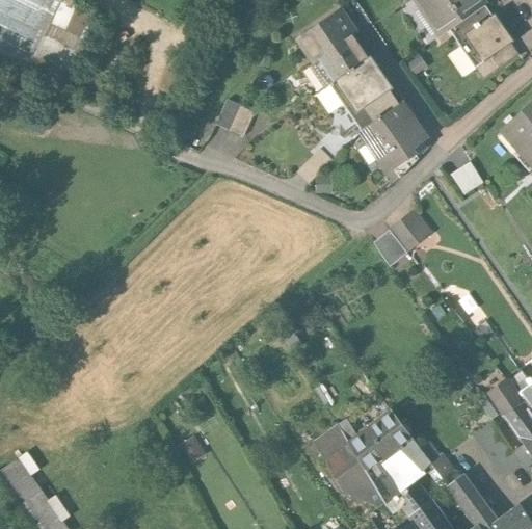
[(108,15),(80,0),(0,0),(0,51),(71,87),(108,15)]
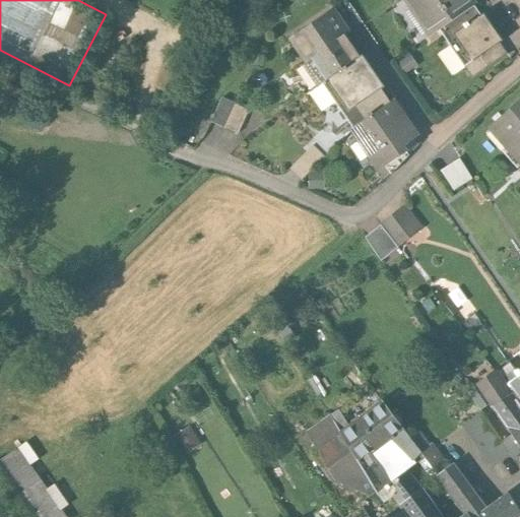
[(407,0),(431,33),(439,27),(474,3),(471,0),(407,0)]
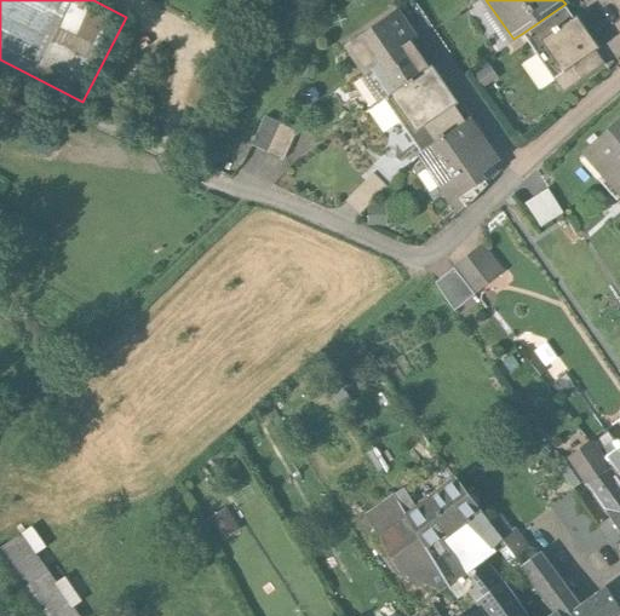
[(596,47),(566,4),(523,33),(554,76),(556,75),(593,50),(596,47)]
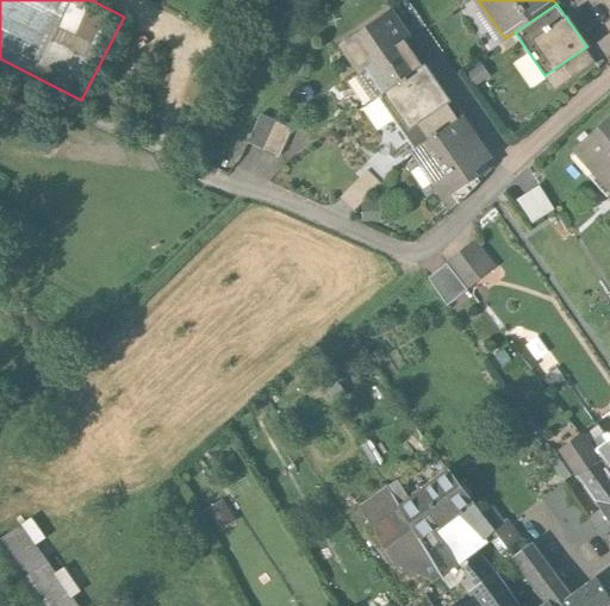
[(391,8),(343,42),(362,70),(368,67),(383,88),(378,93),(378,94),(422,63),(405,41),(410,37),(391,8)]
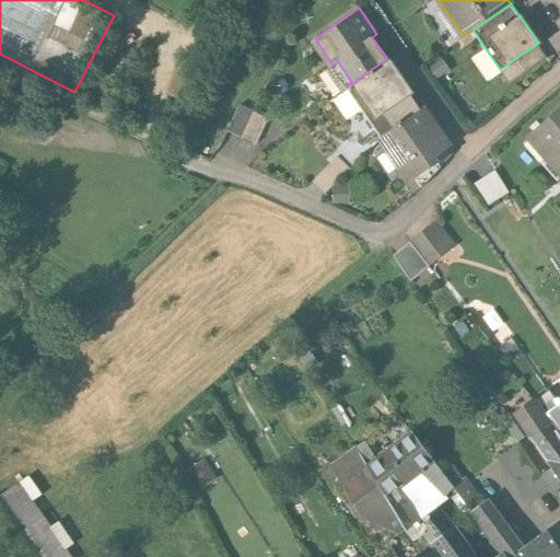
[(544,57),(536,45),(502,68),(510,80),(544,57)]
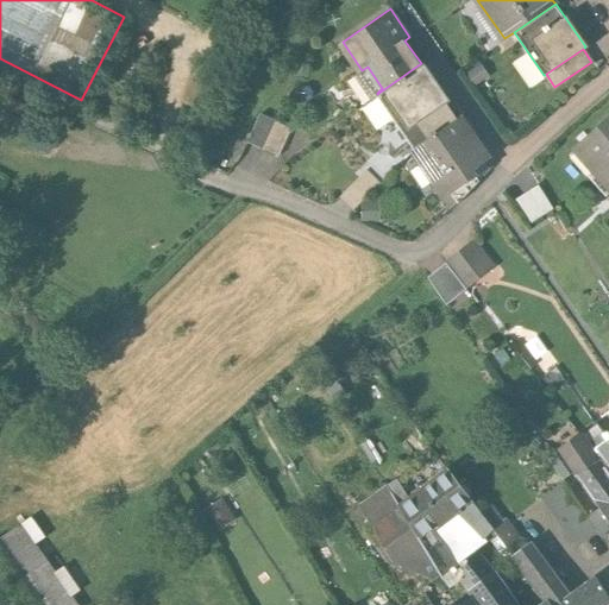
[(421,63),(377,94),(414,146),(459,115),(421,63)]
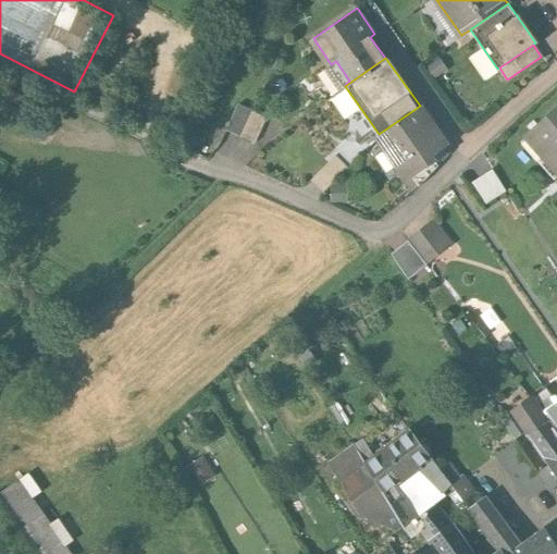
[(440,58),(429,65),(435,75),(446,68),(440,58)]
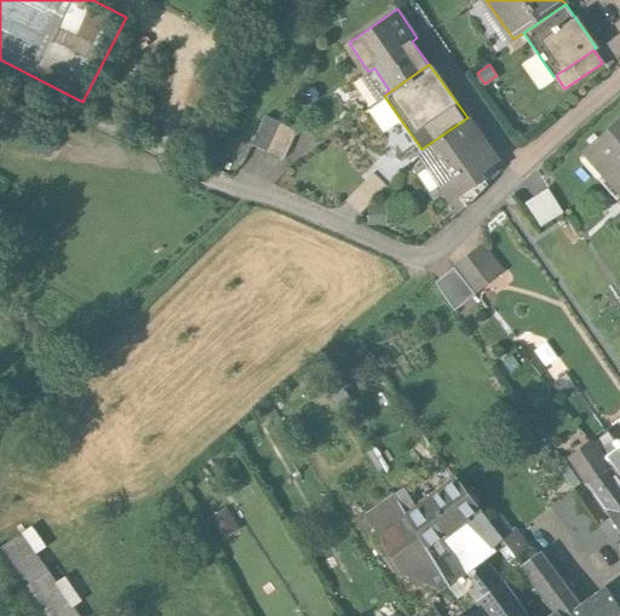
[(298,128),(270,116),(257,144),(283,157),(298,128)]
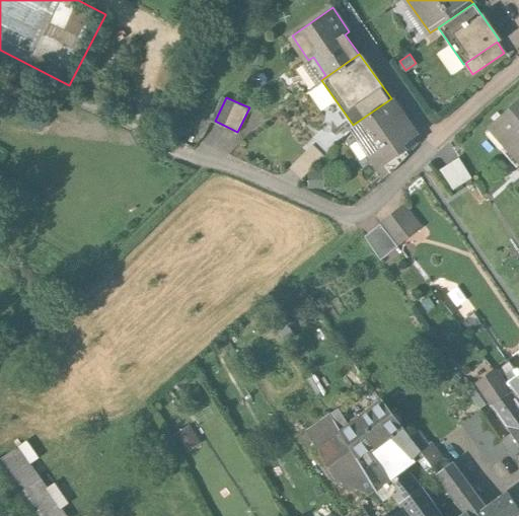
[(353,125),(351,128),(383,173),(388,170),(385,165),(406,151),(401,145),(417,134),(391,98),(353,125)]
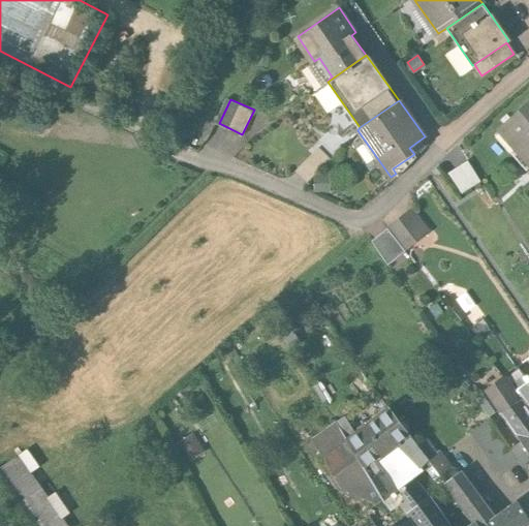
[(528,104),(501,130),(528,161),(528,104)]
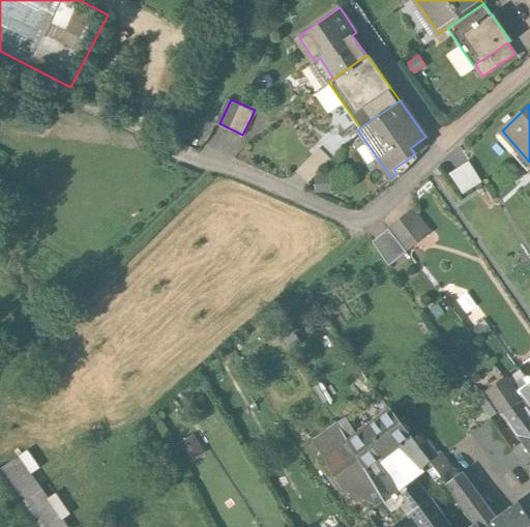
[(328,158),(318,148),(297,170),(307,180),(328,158)]
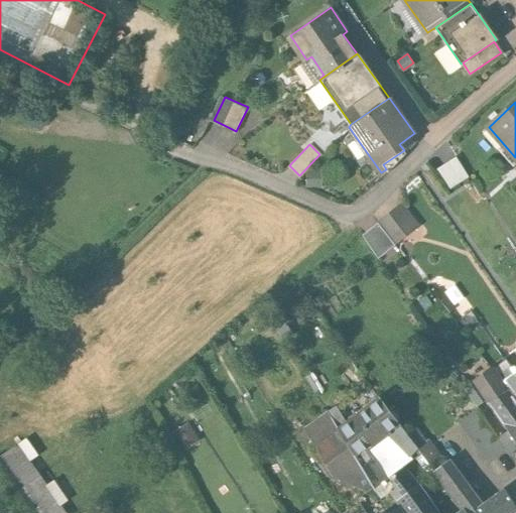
[(456,154),(437,166),(449,186),(469,174),(456,154)]
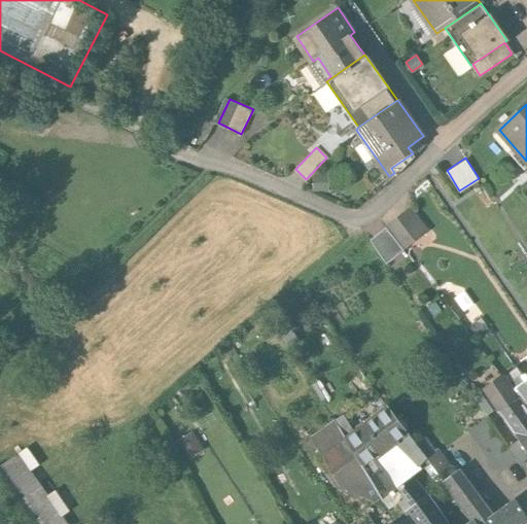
[(328,174),(314,174),(314,187),(328,187),(328,174)]
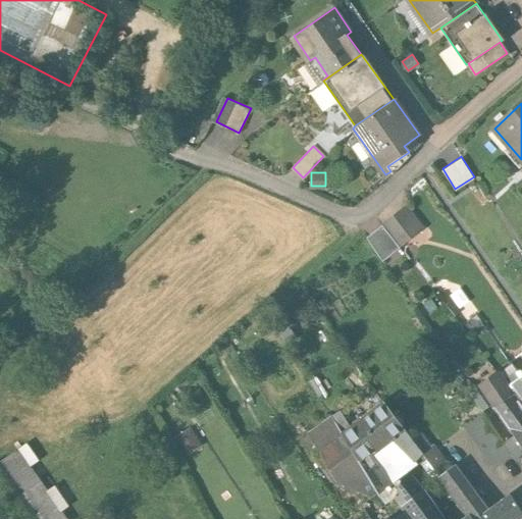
[(419,228),(403,207),(384,221),(401,243),(419,228)]
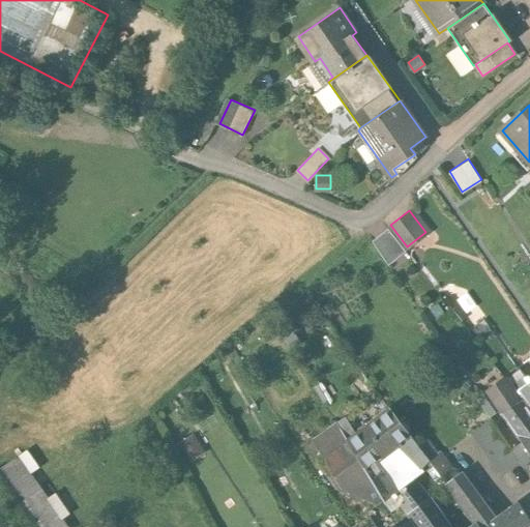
[(407,250),(388,227),(373,239),(388,264),(407,250)]
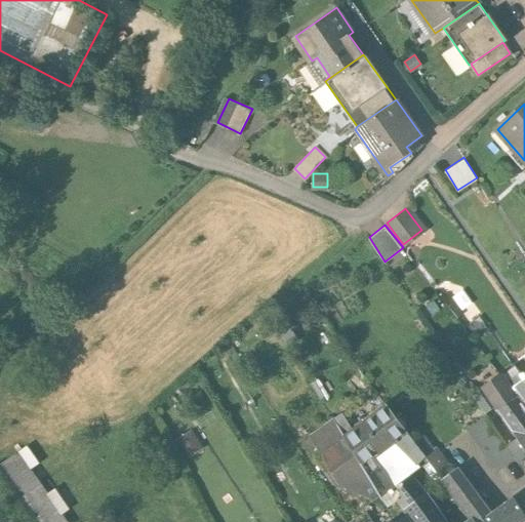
[(524,406),(511,386),(501,372),(482,386),(495,405),(512,430),(524,419),(524,406)]
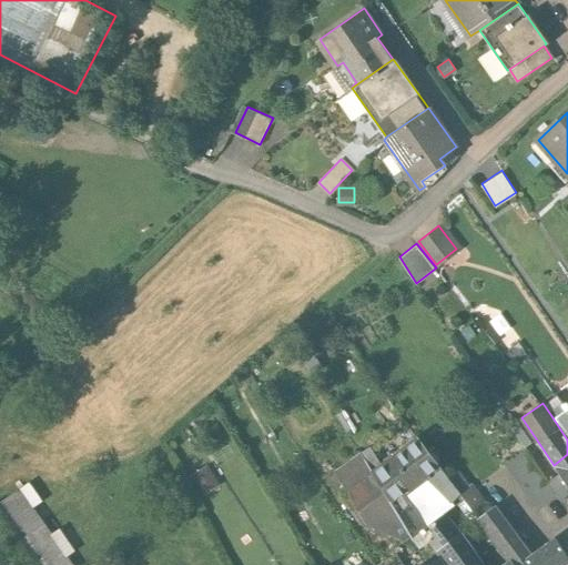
[(567,411),(566,409),(553,417),(567,440),(567,411)]
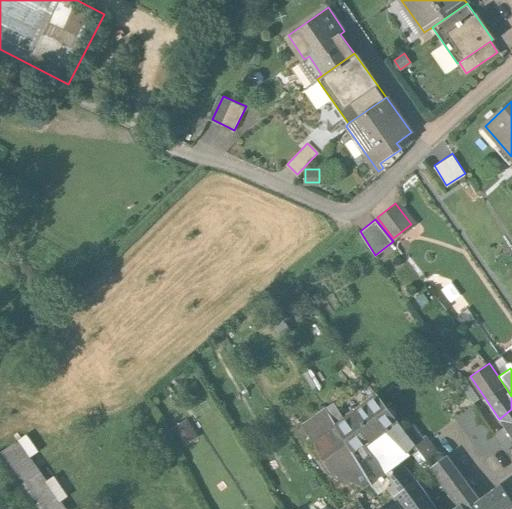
[(483,395),(470,376),(468,374),(458,381),(475,405),(476,404),(474,401),(483,395)]
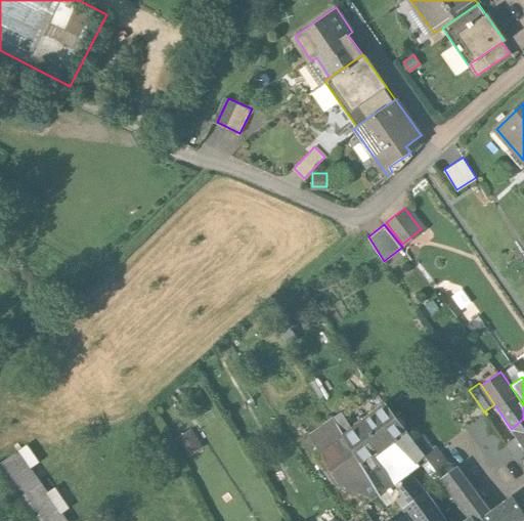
[(384,404),(344,433),(382,494),(393,486),(370,457),(395,439),(418,464),(425,457),(413,442),(384,404)]
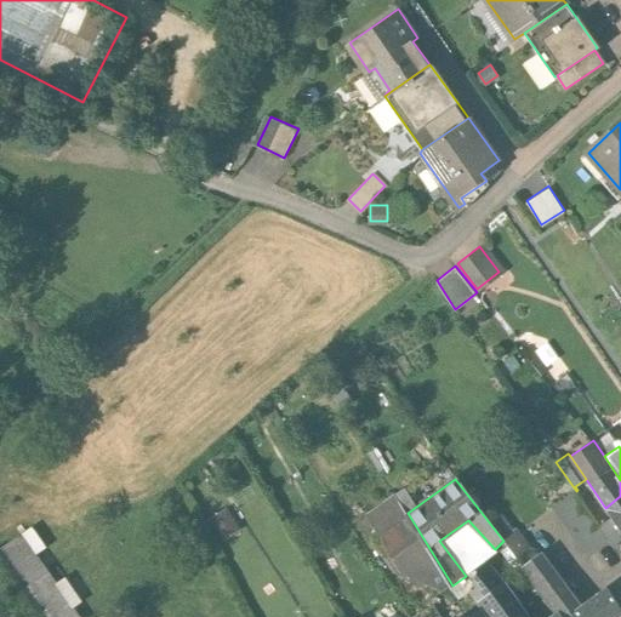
[(609,540),(600,525),(577,490),(576,491),(553,506),(585,555),(609,540)]
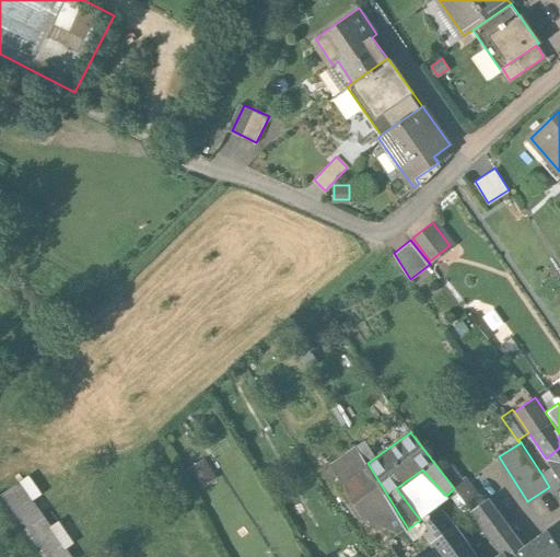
[(559,448),(546,459),(552,467),(559,479),(559,448)]
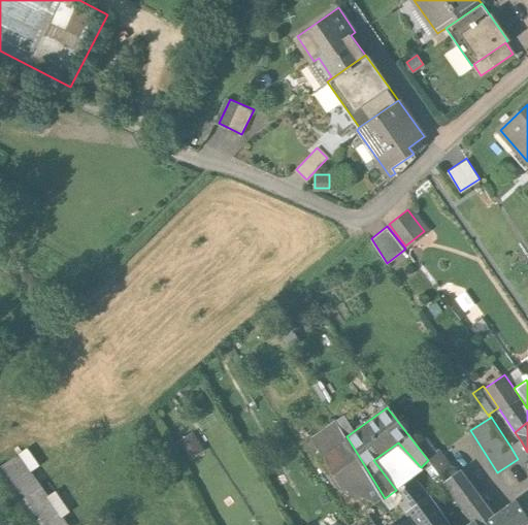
[(202,450),(190,432),(177,440),(190,459),(202,450)]
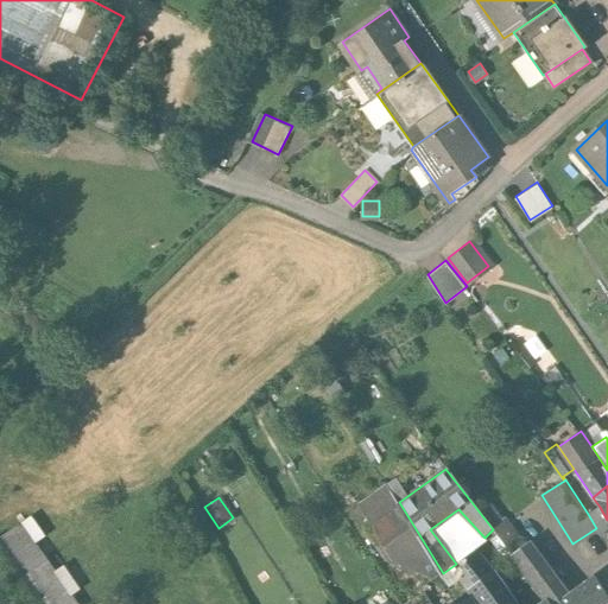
[(480,513),(493,529),(501,522),(505,519),(492,503),(480,513)]
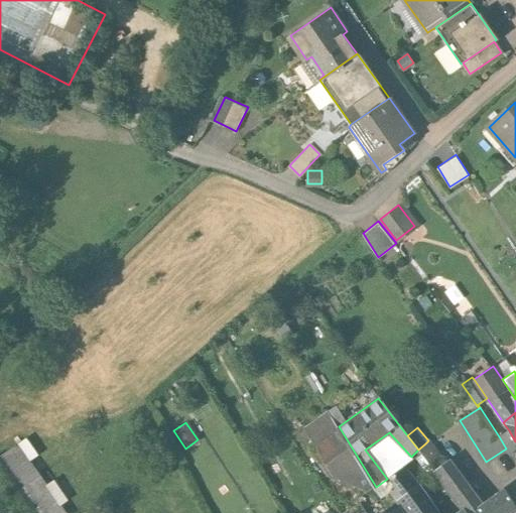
[(515,441),(509,430),(499,436),(506,449),(510,454),(515,450),(515,441)]
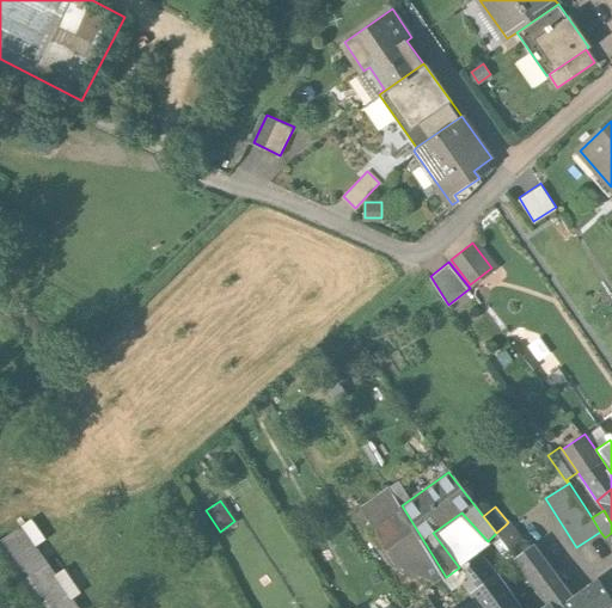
[(490,544),(488,541),(461,513),(433,533),(459,567),(481,552),(490,544)]
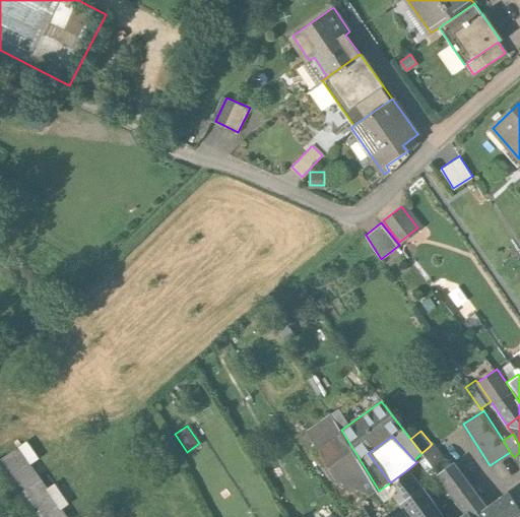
[(438,473),(449,464),(433,444),(432,444),(429,447),(421,453),(438,473)]
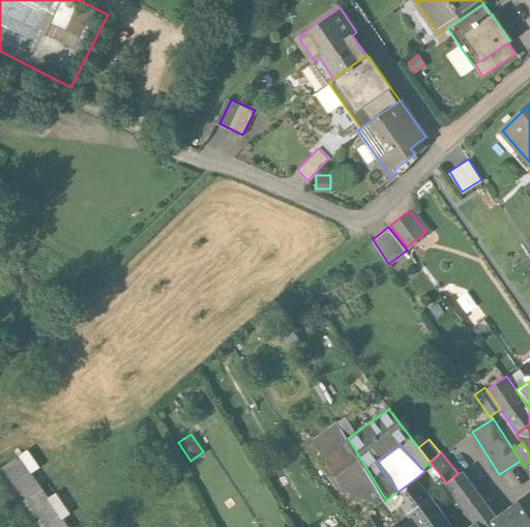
[(52,526),(63,520),(18,456),(0,468),(0,473),(37,526),(52,526)]
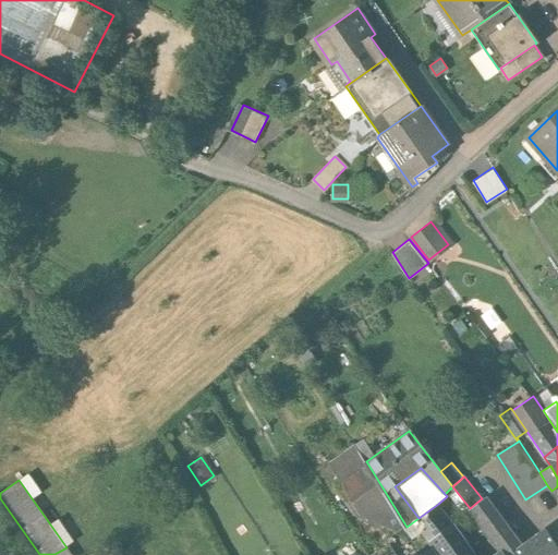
[(485,495),(482,498),(470,508),(468,509),(484,531),(502,518),(485,495)]
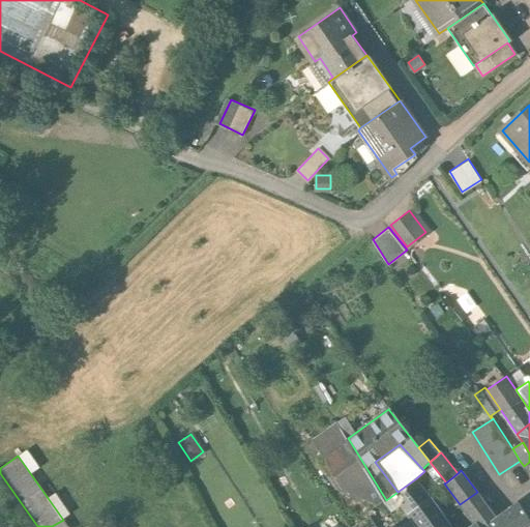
[(450,526),(416,478),(398,492),(386,500),(393,510),(403,503),(418,526),(450,526)]
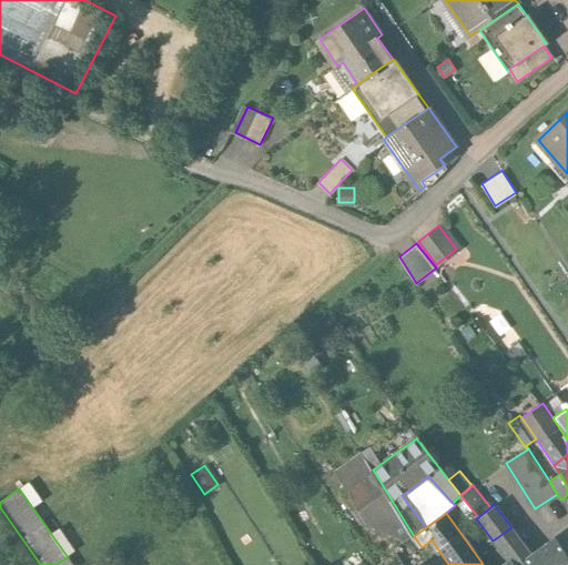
[(530,555),(511,527),(493,541),(508,562),(510,564),(560,564),(567,560),(567,555),(555,537),(530,555)]
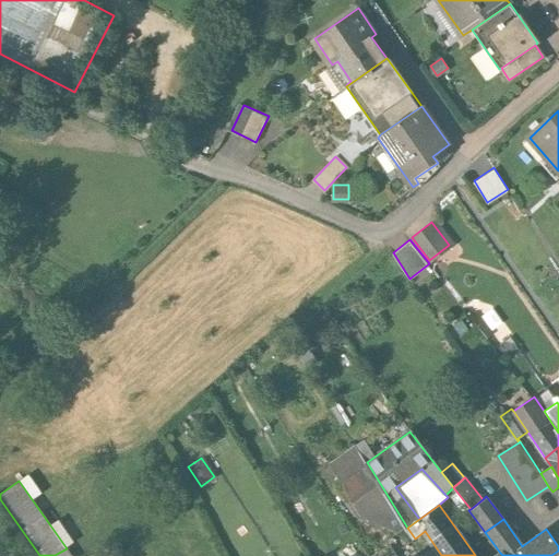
[(439,555),(430,543),(415,553),(416,555),(439,555)]
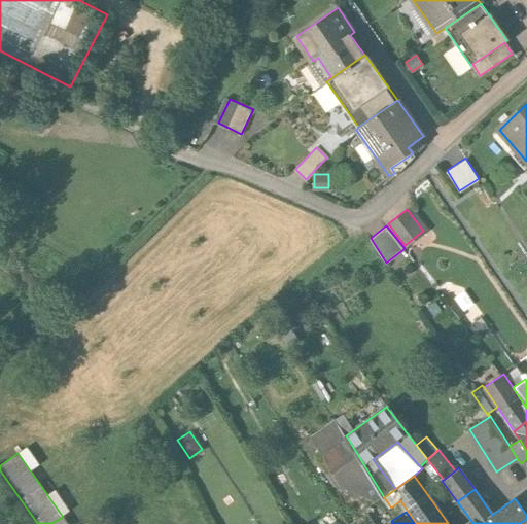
[(392,523),(391,521),(386,523),(376,523),(369,514),(352,523),(392,523)]
